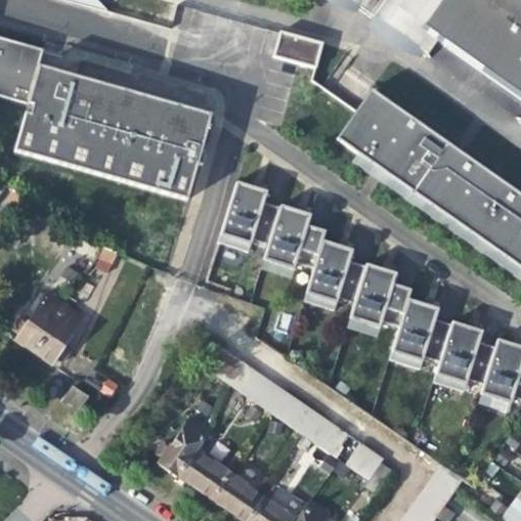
[(81,0),(111,8),(109,5),(101,0),(81,0)]
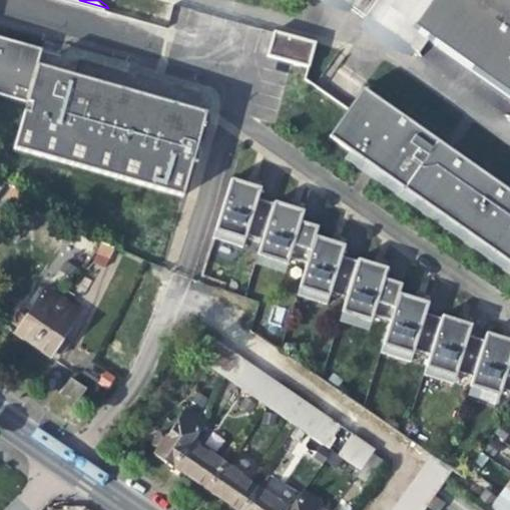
[(340,0),(357,12),(418,54),(429,39),(444,18),(509,63),(509,116),(508,118),(509,119),(509,0),(340,0)]
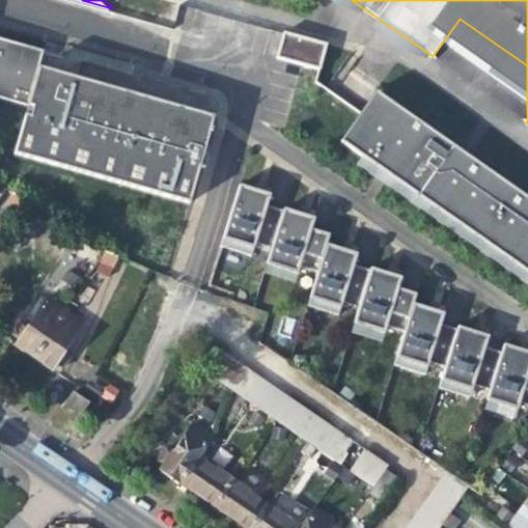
[(490,72),(527,98),(527,65),(460,19),(444,40),(490,72)]
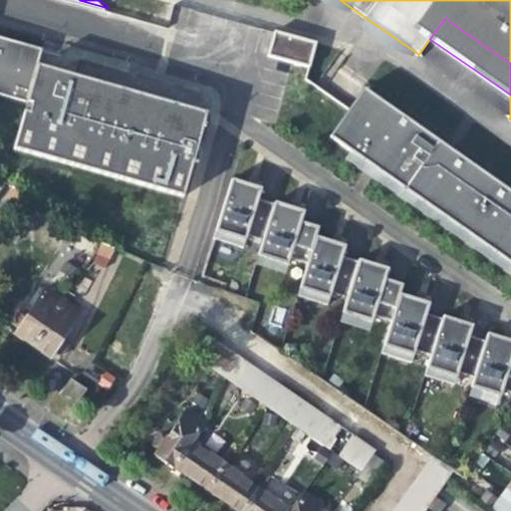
[(270,53),(315,66),(322,42),(323,40),(276,29),(270,53)]
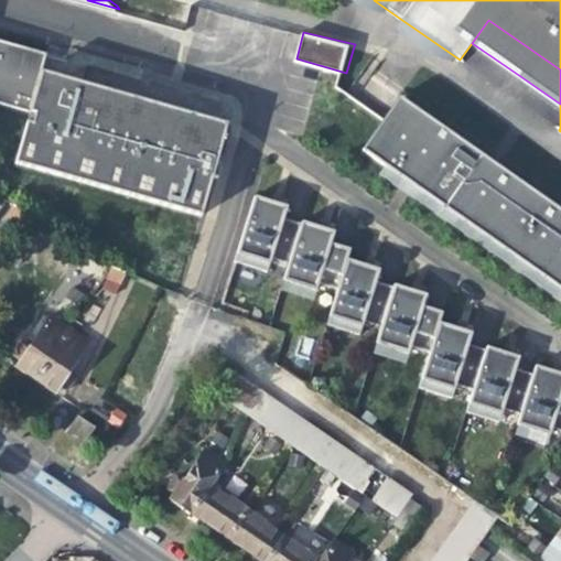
[(47,49),(0,34),(0,98),(31,107),(17,159),(203,212),(214,173),(219,174),(223,161),(218,159),(209,157),(212,147),(220,149),(228,120),(65,74),(54,72),(52,79),(40,76),(42,67),(47,49)]
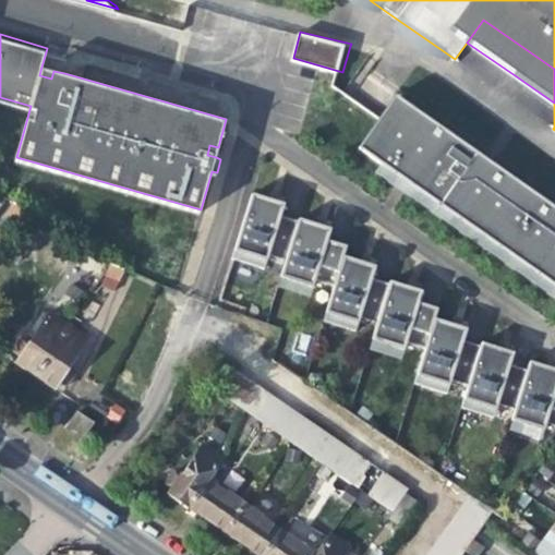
[(51,79),(53,71),(41,67),(39,75),(51,79)]
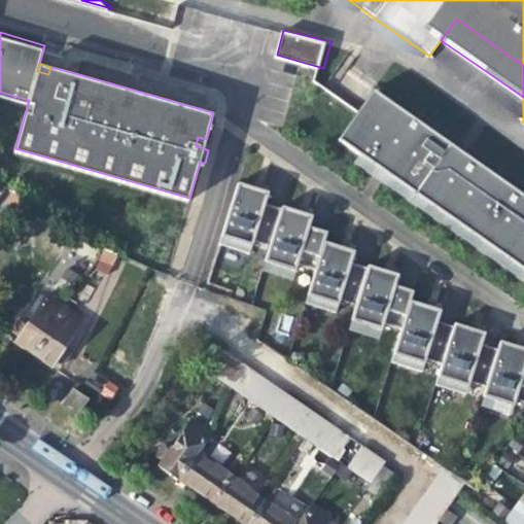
[(523,190),(463,148),(376,88),(360,109),(341,137),(362,152),(377,162),(381,155),(393,165),(389,171),(523,266),(523,190)]
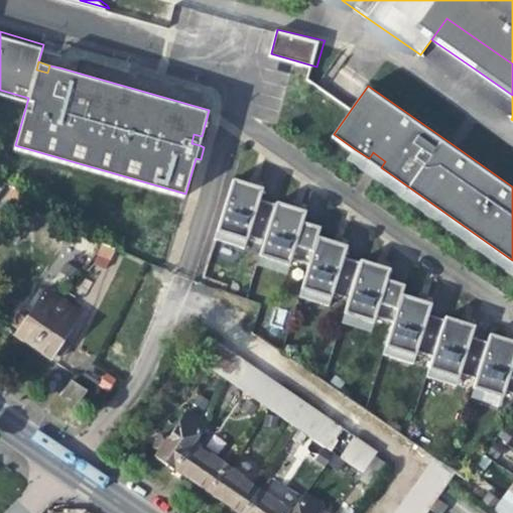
[(200,145),(202,136),(194,134),(191,143),(200,145)]
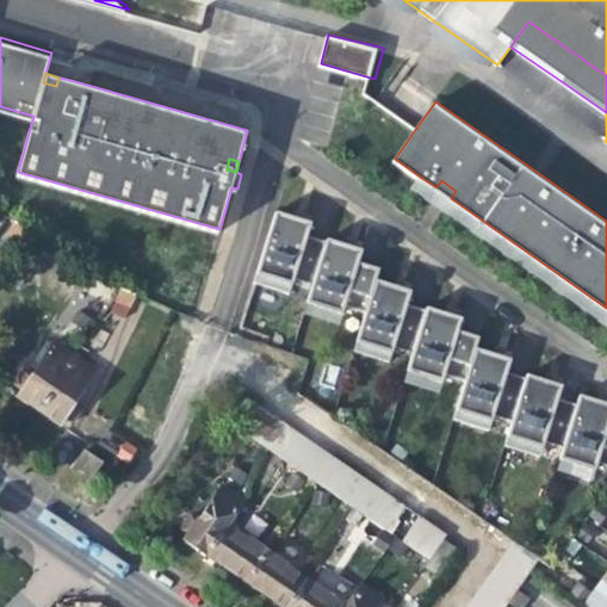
[(437,187),(420,177),(413,186),(606,322),(606,308),(451,198),(456,191),(441,180),(437,187)]
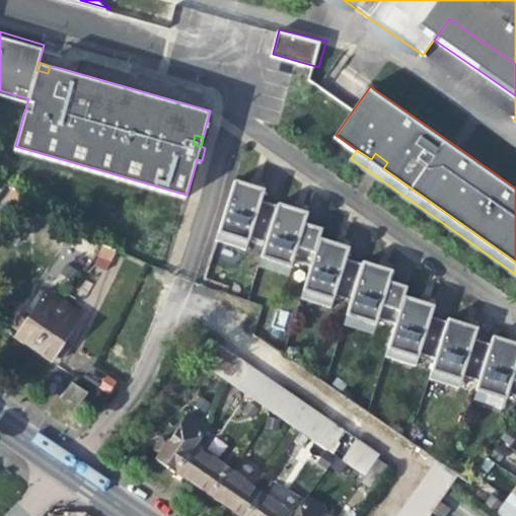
[(0,195),(9,181),(0,174),(0,195)]
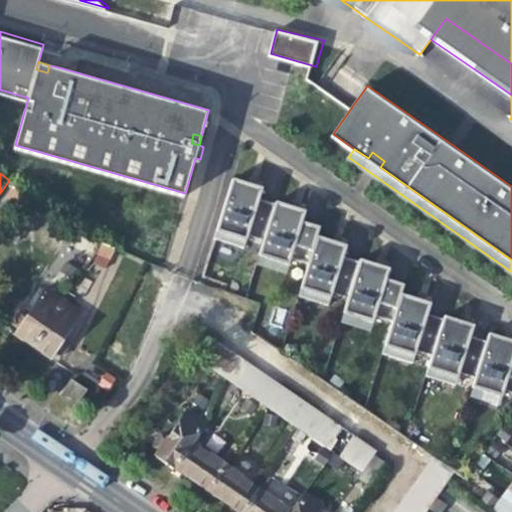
[(511,338),(507,337),(492,332),(489,340),(479,337),(473,335),(476,324),(462,319),(447,315),(446,318),(440,316),(430,313),(433,301),(418,297),(403,292),(405,283),(399,281),(388,278),(391,267),(375,262),(362,257),(361,260),(345,254),(348,243),(337,239),(318,233),(321,224),(304,218),(307,208),(290,203),(278,199),(278,201),(261,196),(264,185),(246,180),(234,176),(216,235),(245,244),(248,232),(266,237),(261,252),(290,262),(292,256),(311,262),(301,294),(330,303),(333,291),(350,297),(345,311),(374,320),(376,314),(394,320),(384,352),(413,361),(417,349),(434,354),(428,374),(457,383),(461,372),(477,377),(475,385),(505,394),(506,389),(511,390),(511,338)]
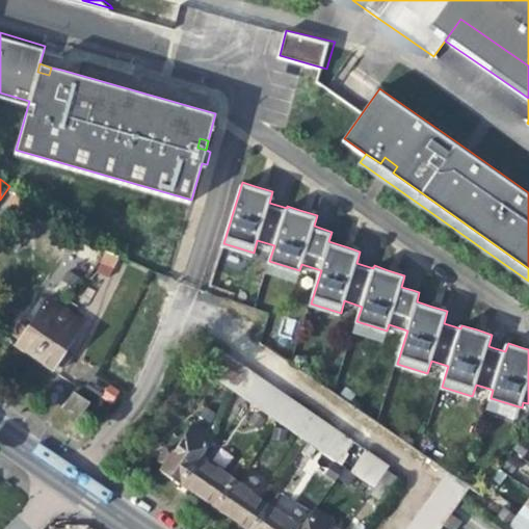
[(8,199),(19,206),(25,196),(16,190),(8,199)]
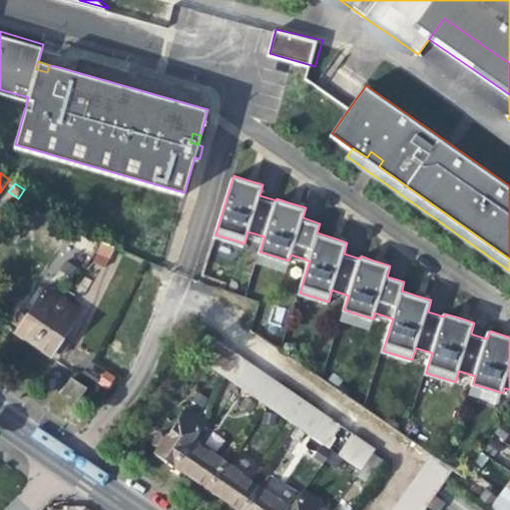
[(34,196),(24,189),(18,198),(28,206),(34,196)]
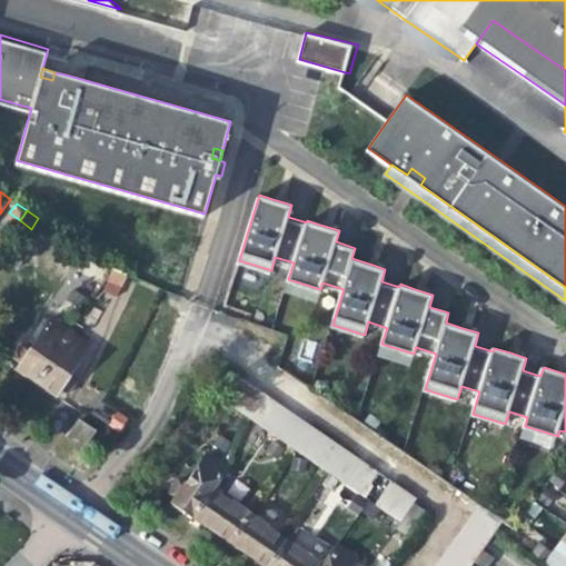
[(126,270),(116,266),(105,290),(115,295),(126,270)]
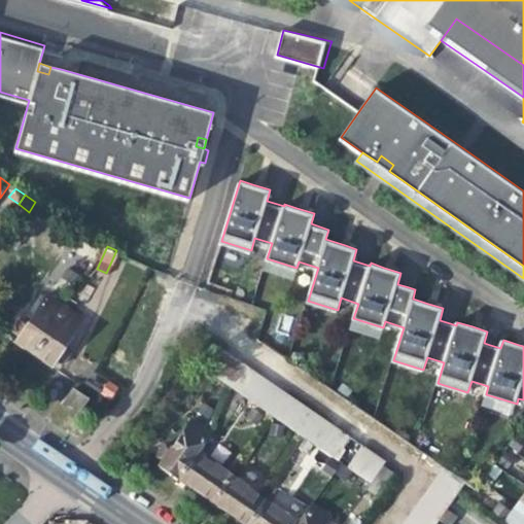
[(297,268),(267,258),(264,269),(293,278),(297,268)]
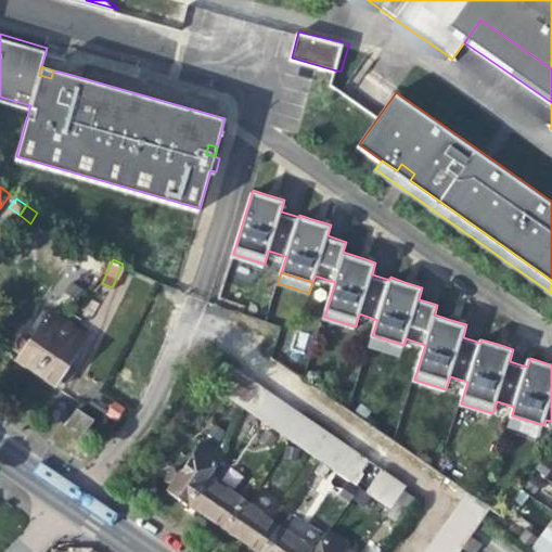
[(24,363),(36,371),(69,321),(51,308),(29,341),(24,336),(15,348),(22,352),(17,359),(24,363)]
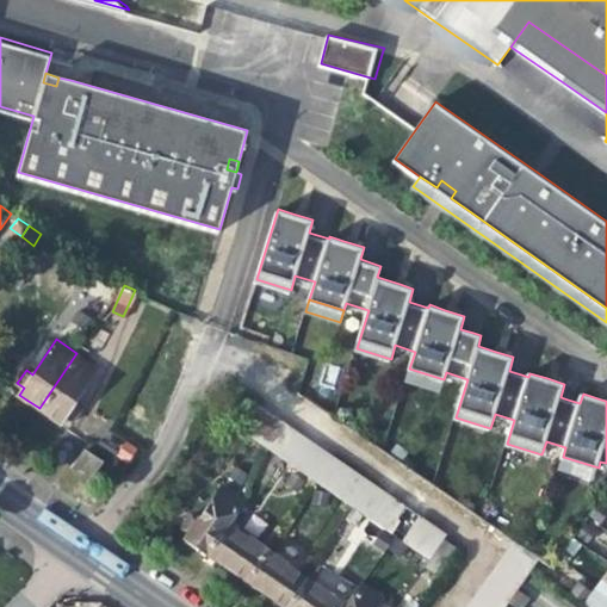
[(97,366),(76,353),(39,408),(51,416),(61,422),(66,414),(72,417),(80,406),(74,402),(97,366)]
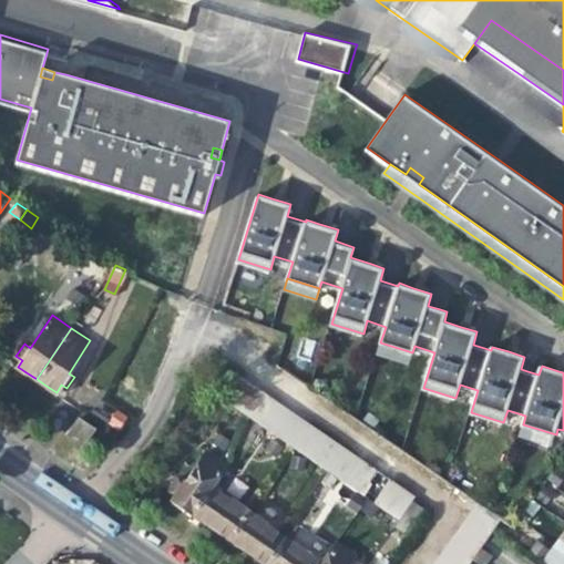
[(412,352),(380,342),(377,354),(409,363),(412,352)]
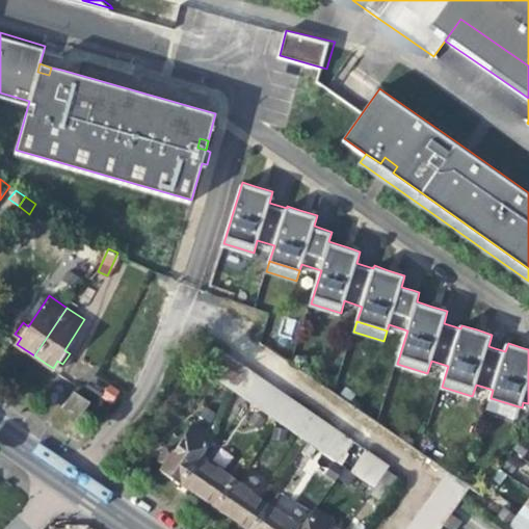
[(387,465),(229,359),(213,382),(370,488),(367,493),(378,501),(394,478),(382,470),(387,465)]
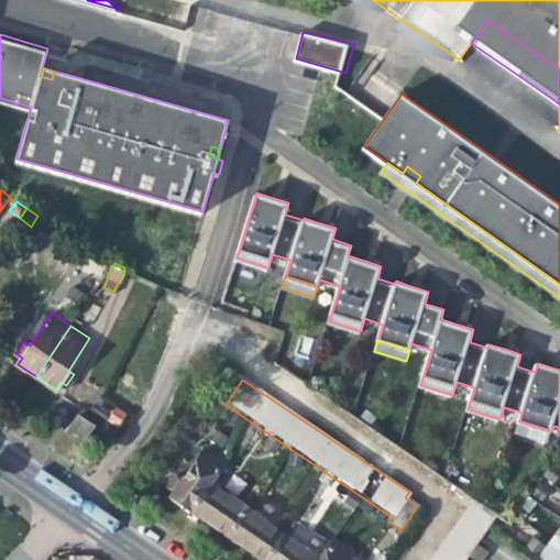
[(116,404),(106,419),(111,423),(113,421),(120,427),(130,413),(116,404)]
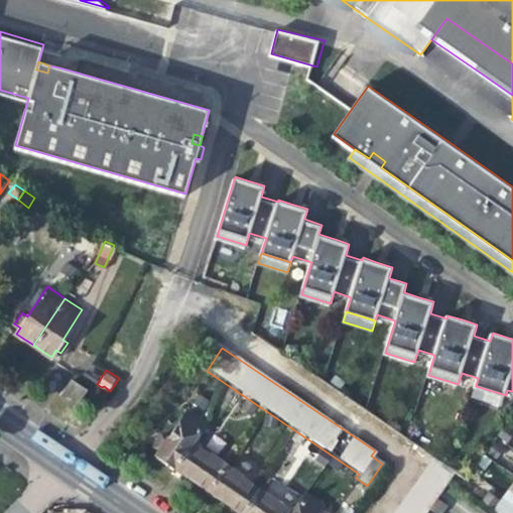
[(72,379),(61,393),(69,397),(77,403),(86,388),(72,379)]
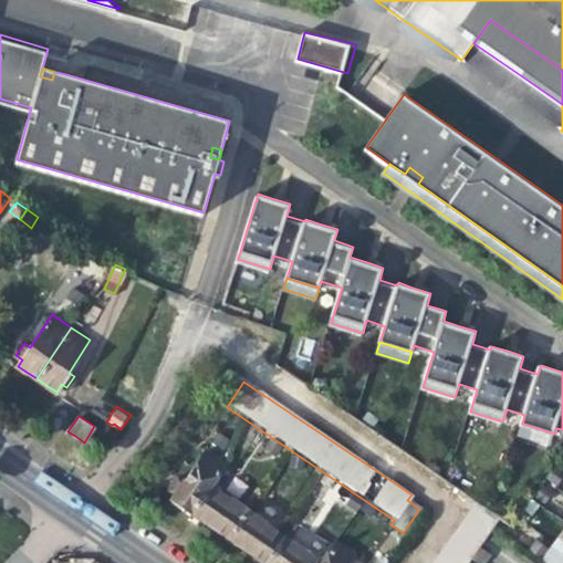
[(555,434),(522,424),(519,435),(552,445),(555,434)]
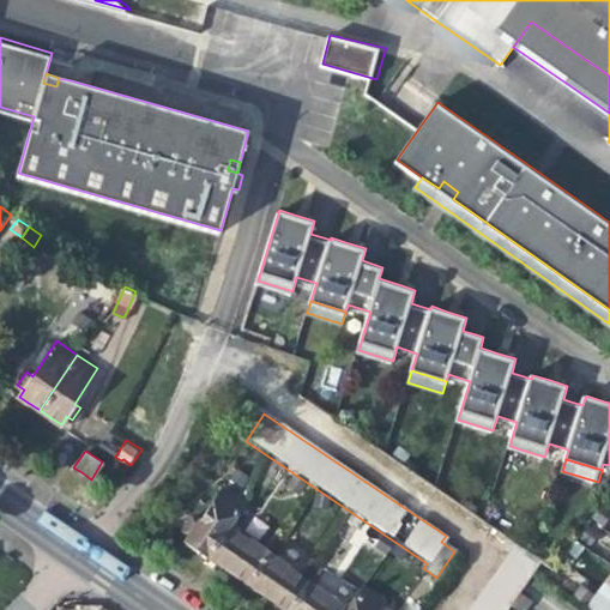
[(206,556),(207,554),(227,526),(245,501),(223,488),(201,520),(194,515),(183,529),(191,533),(186,542),(193,547),(206,556)]
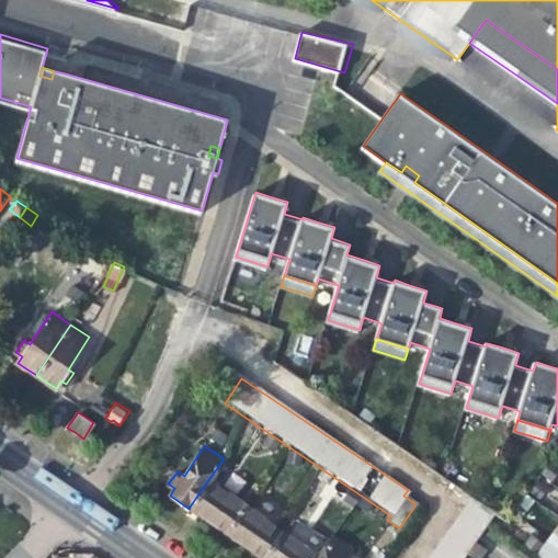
[(225,493),(207,481),(190,507),(212,522),(227,533),(246,505),(226,491),(225,493)]
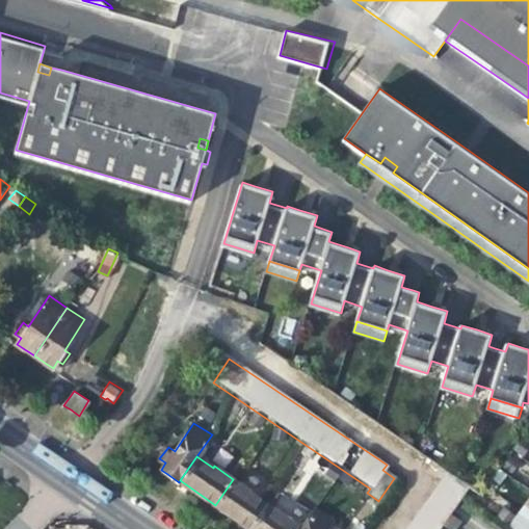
[(444,472),(404,528),(438,528),(467,488),(444,472)]
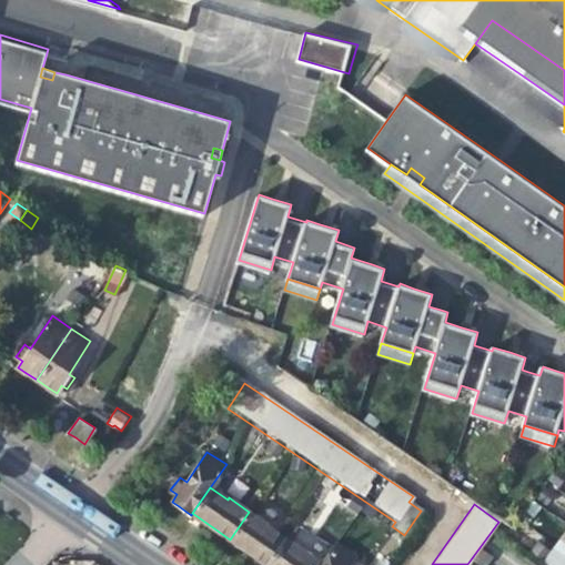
[(269,524),(249,512),(230,540),(246,551),(268,564),(284,538),(268,526),(269,524)]
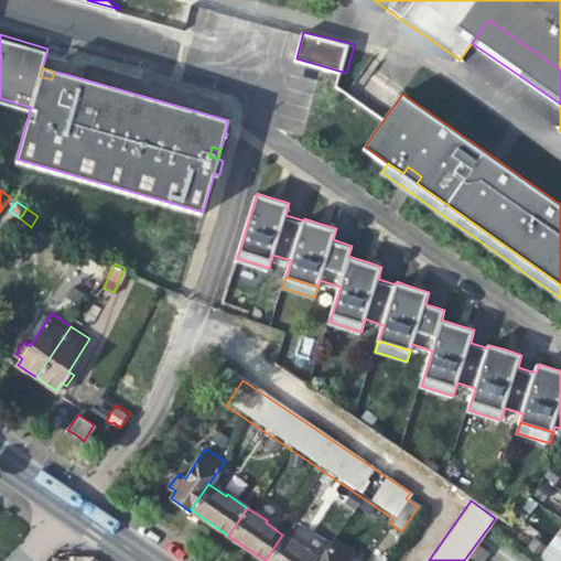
[(300,547),(282,535),(266,560),(265,560),(317,560),(320,558),(302,545),(300,547)]
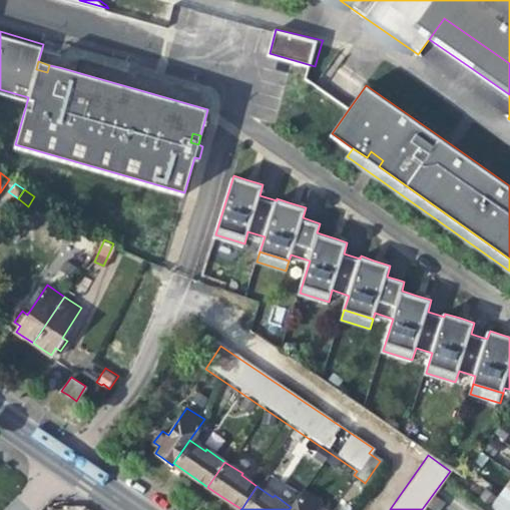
[(304,488),(291,507),(289,509),(315,509),(322,501),(304,488)]
